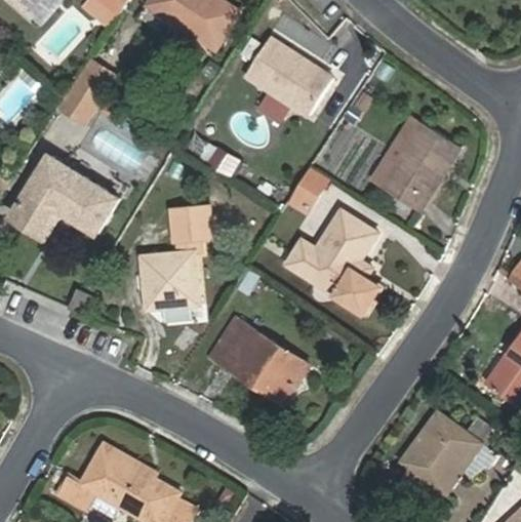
[(12,0),(26,11),(35,0),(12,0)]
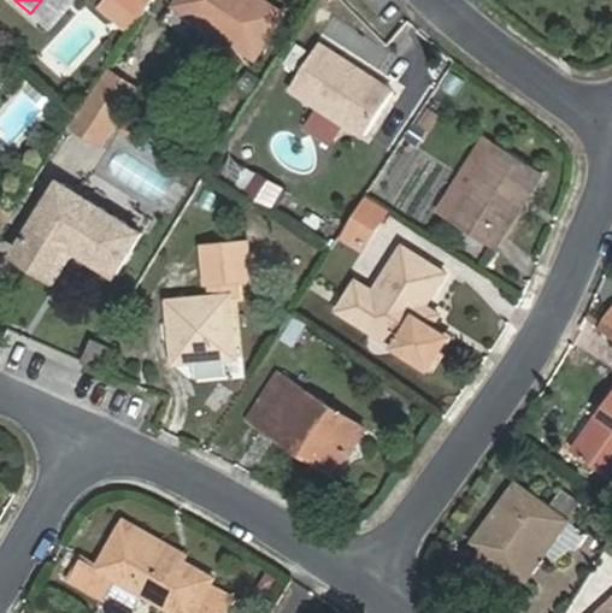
[(117,0),(137,17),(147,0),(117,0)]
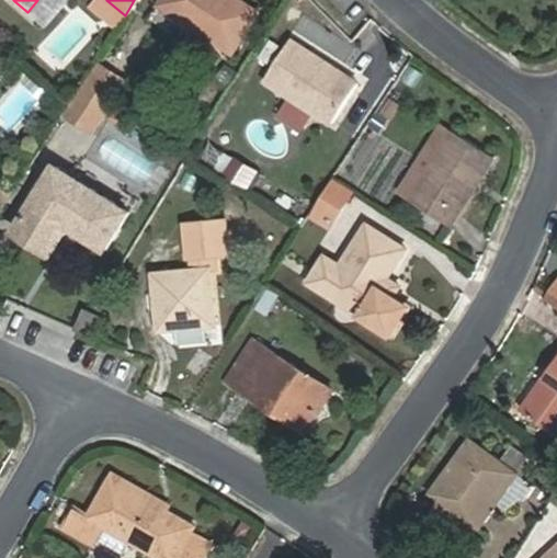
[(156,0),(154,3),(230,54),(260,10),(246,0),(156,0)]
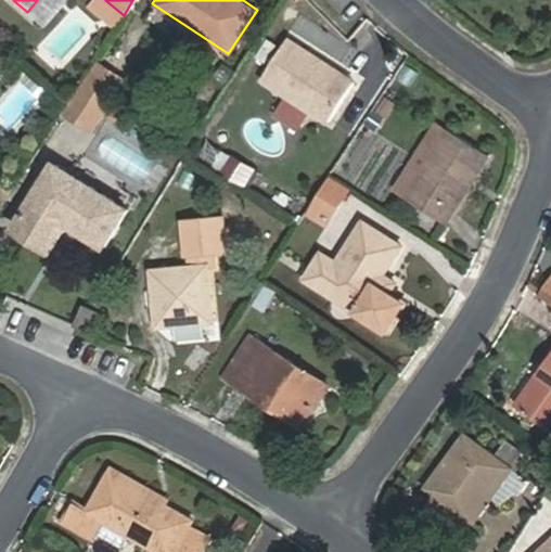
[(325,120),(351,80),(285,38),(259,77),(325,120)]
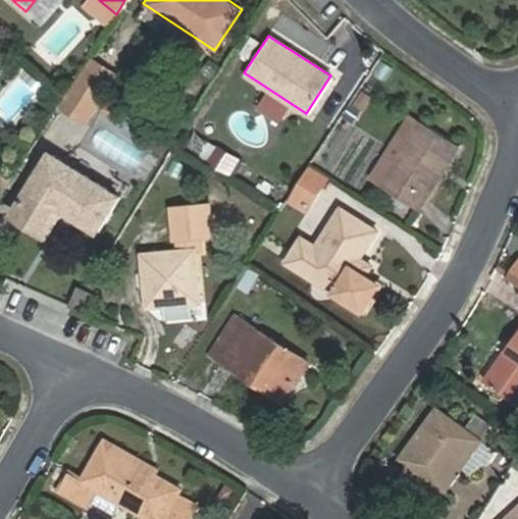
[(113,73),(90,58),(74,82),(98,96),(110,78),(113,73)]
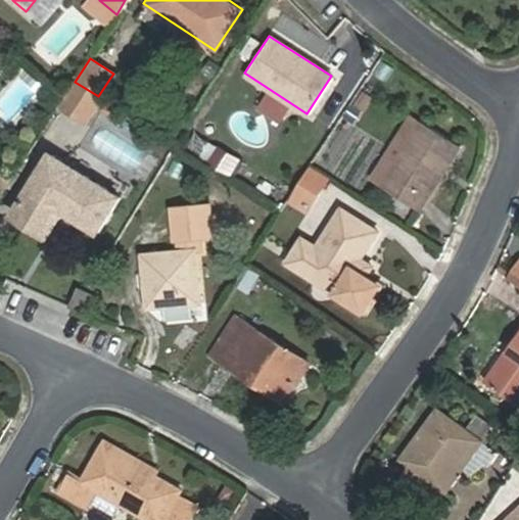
[(83,121),(98,96),(75,82),(59,105),(83,121)]
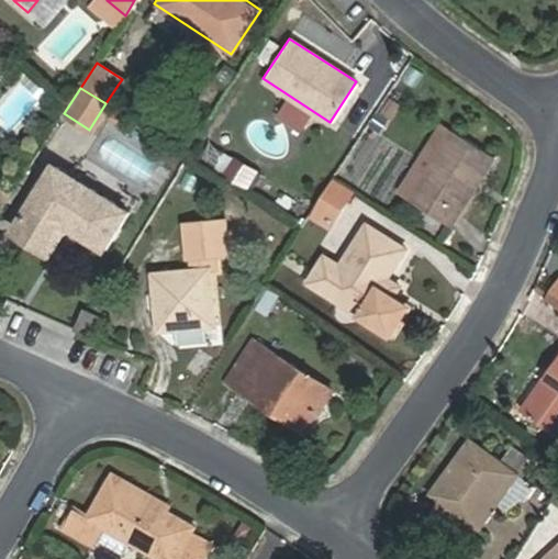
[(481,174),(492,155),(450,129),(408,199),(445,222),(477,170),(481,174)]
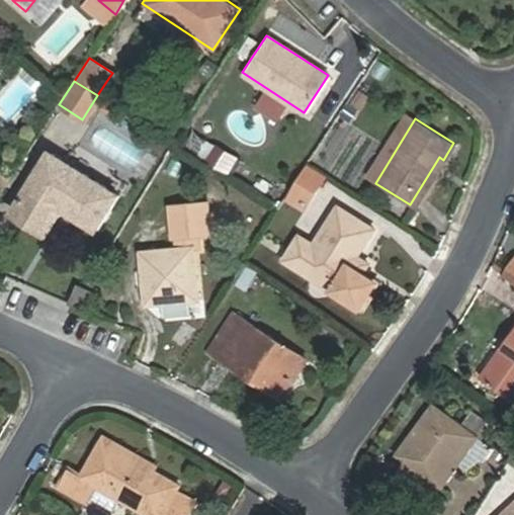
[(189,127),(179,143),(226,174),(236,159),(189,127)]
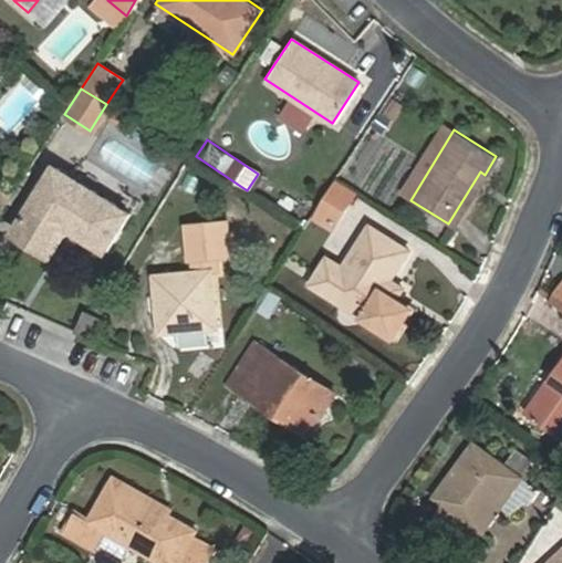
[(55,167),(14,231),(50,253),(66,226),(104,249),(127,211),(55,167)]
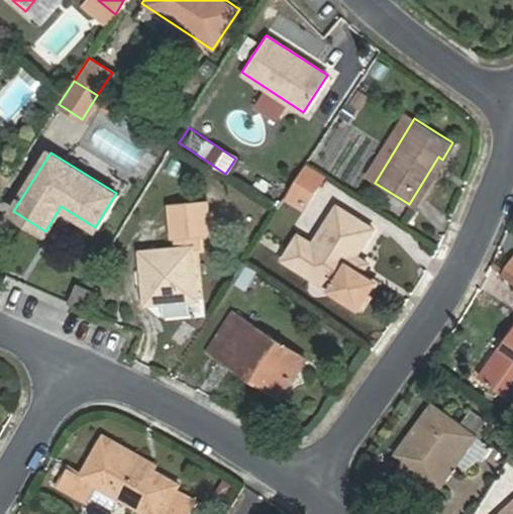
[(307,167),(298,181),(313,191),(322,176),(307,167)]
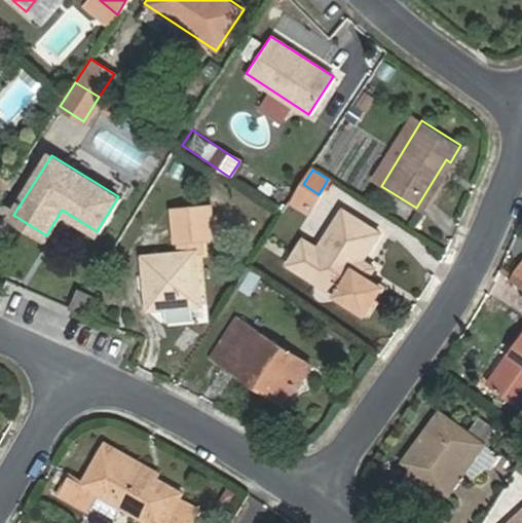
[(303,184),(292,201),(307,212),(319,194),(303,184)]
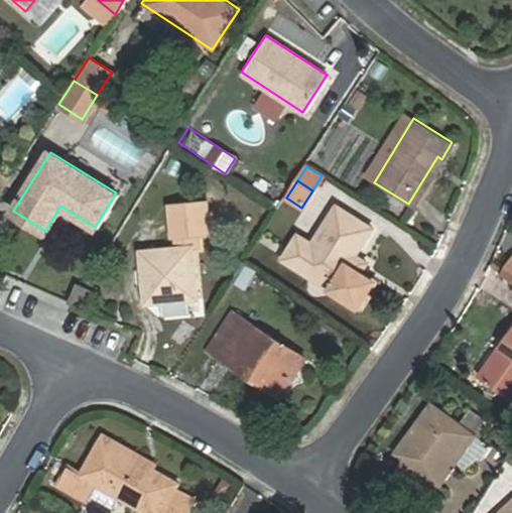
[(171,245),(135,248),(140,304),(197,299),(193,248),(198,248),(197,235),(208,234),(205,199),(164,203),(167,237),(171,237),(171,245)]
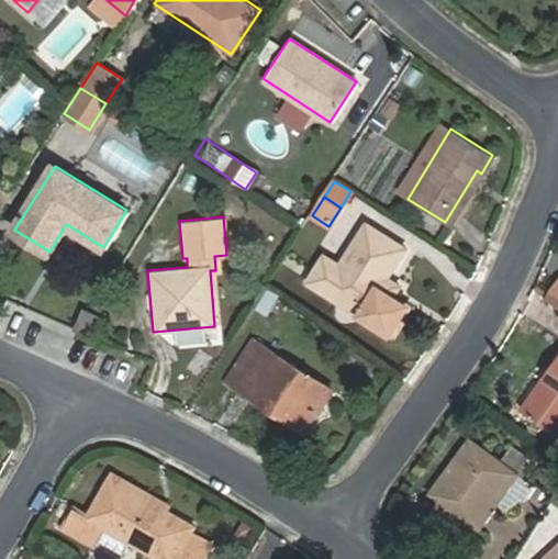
[(339,264),(324,254),(308,280),(341,301),(346,291),(365,303),(359,312),(389,332),(406,305),(377,287),(402,247),(365,224),(339,264)]
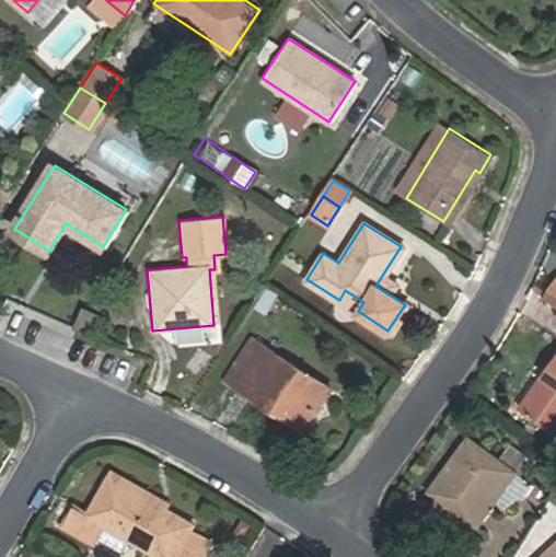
[(555,305),(555,278),(543,297),(555,305)]
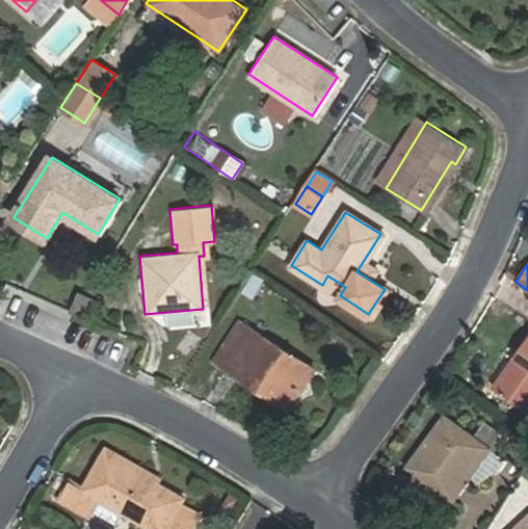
[(245,270),(237,290),(248,295),(258,275),(245,270)]
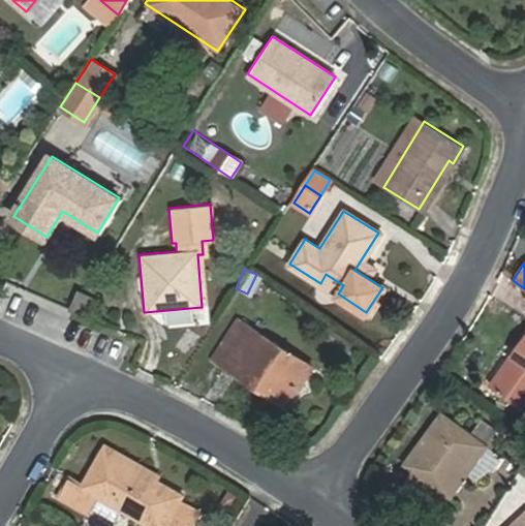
[(88,316),(96,297),(87,292),(78,287),(68,307),(88,316)]
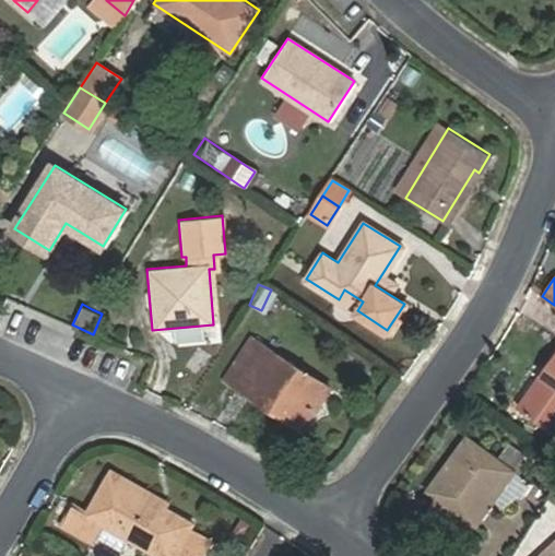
[(248,339),(225,376),(276,407),(279,404),(305,420),(326,387),(248,339)]
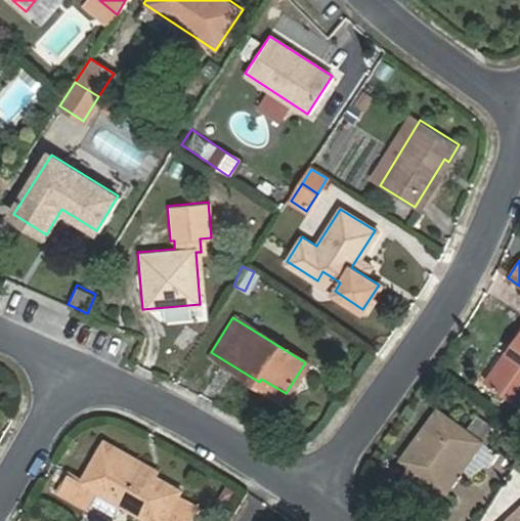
[(519,330),(484,382),(519,406),(519,330)]
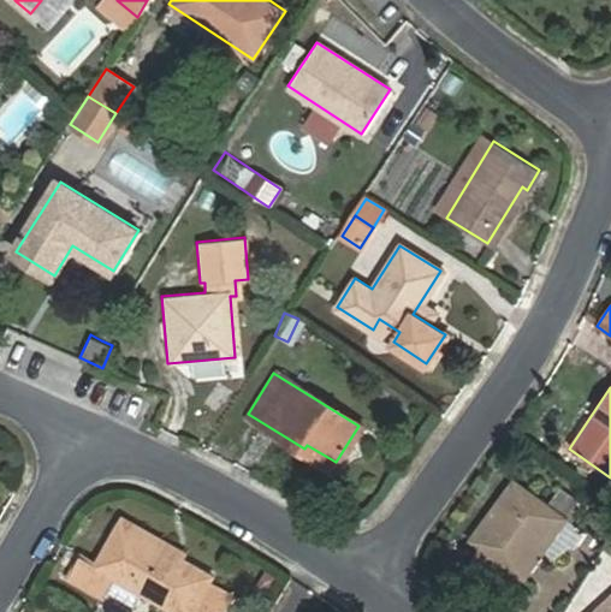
[(336,462),(307,445),(304,449),(332,467),(336,462)]
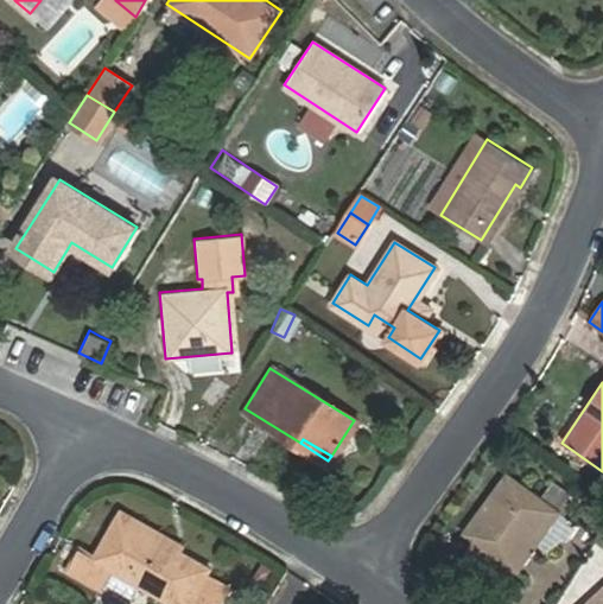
[(497,591),(567,495),(551,483),(539,498),(507,476),(487,502),(500,512),(461,564),(497,591)]
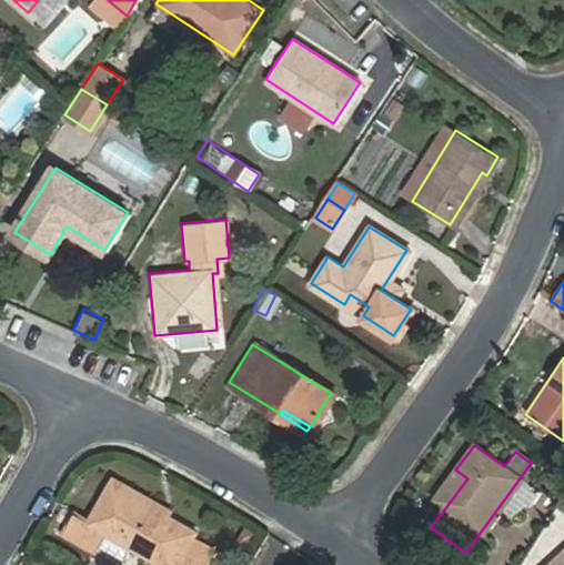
[(110,483),(89,521),(72,512),(62,531),(101,553),(112,535),(165,564),(198,564),(209,546),(190,536),(194,530),(110,483)]
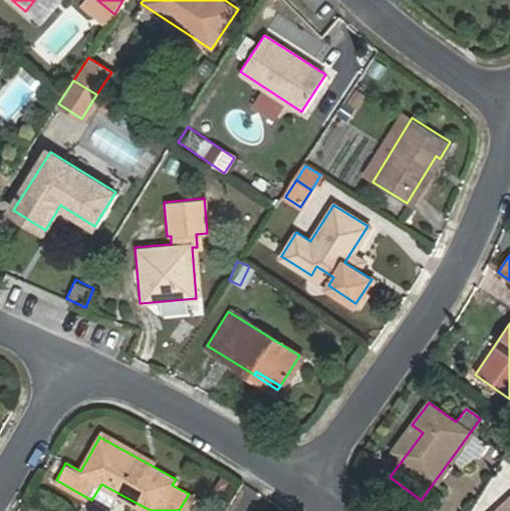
[(509,510),(509,498),(509,499),(506,496),(489,510),(509,510)]
